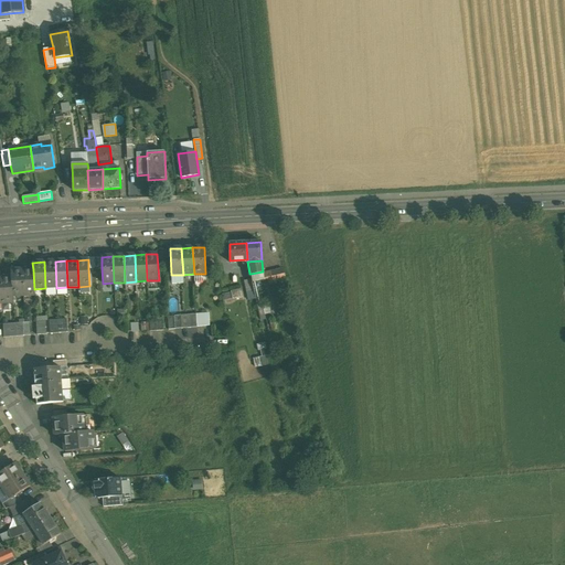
[(55,262),(44,262),(45,288),(56,288),(55,262)]
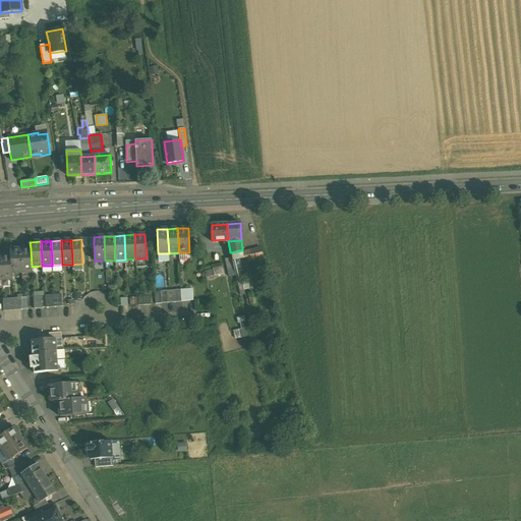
[(20,248),(10,249),(10,255),(11,274),(12,274),(21,273),(20,248)]
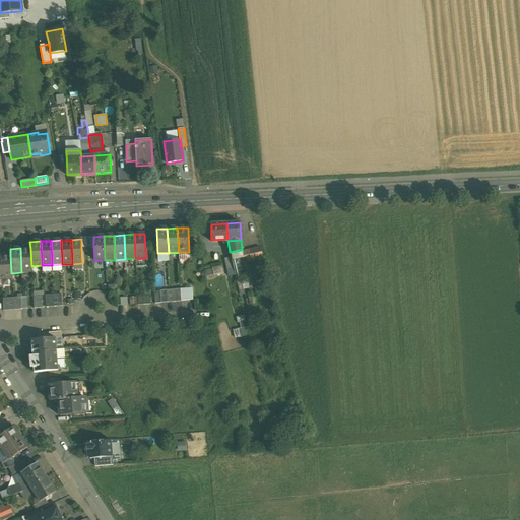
[(30,248),(20,248),(21,272),(31,272),(31,266),(30,248)]
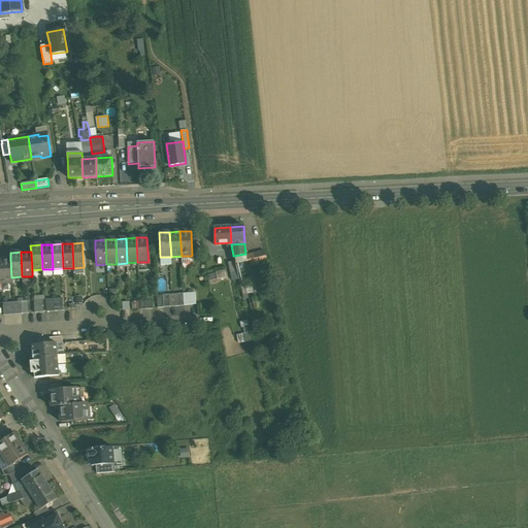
[(265,252),(245,256),(246,262),(250,261),(251,264),(267,261),(265,252)]
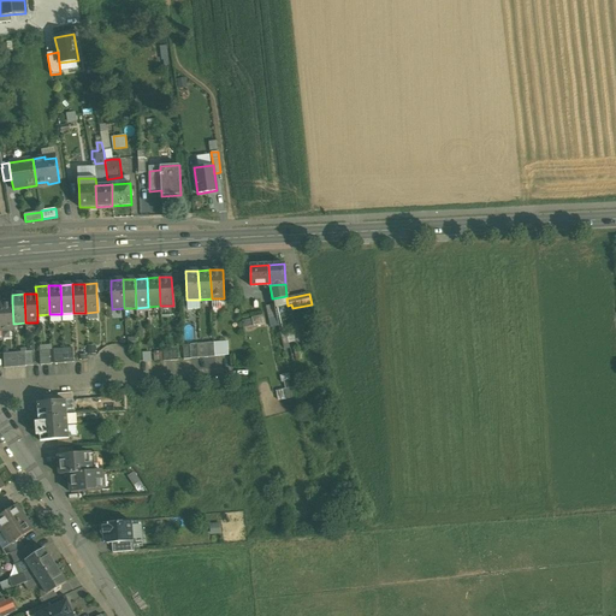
[(286,296),(273,298),(274,308),(288,306),(286,298),(286,296)]
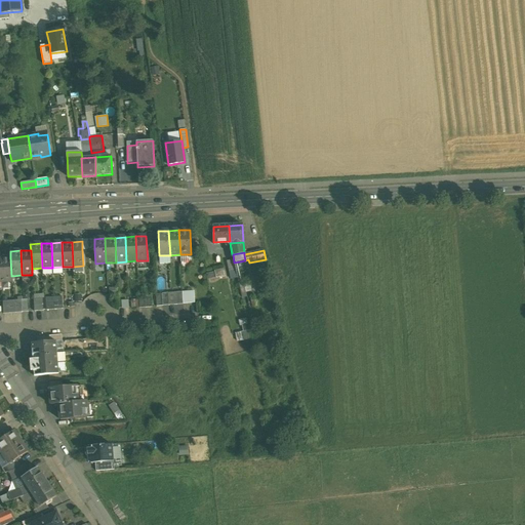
[(10,257),(0,257),(2,282),(12,282),(12,276),(11,276),(10,257)]
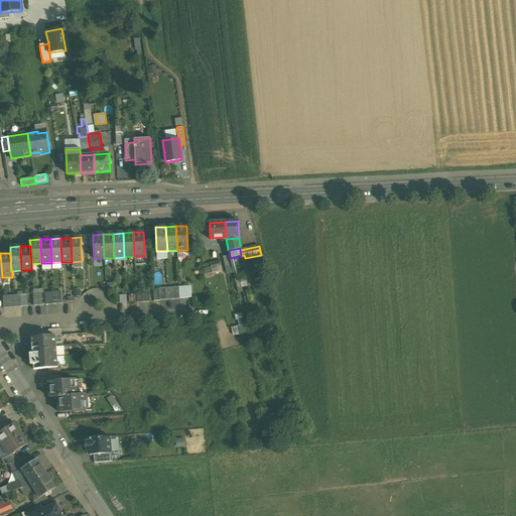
[(230,255),(223,257),(225,266),(232,265),(230,255)]
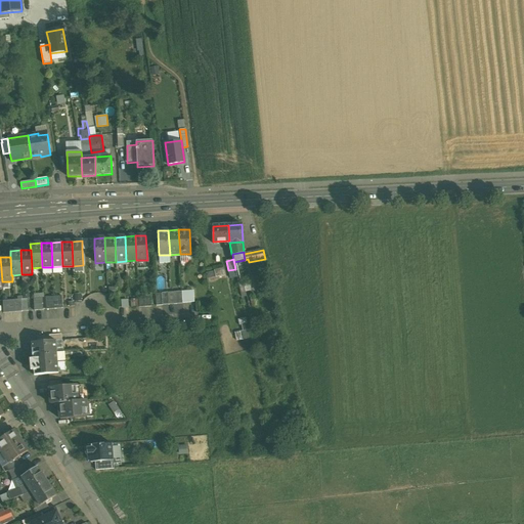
[(226,268),(206,270),(207,277),(227,275),(226,268)]
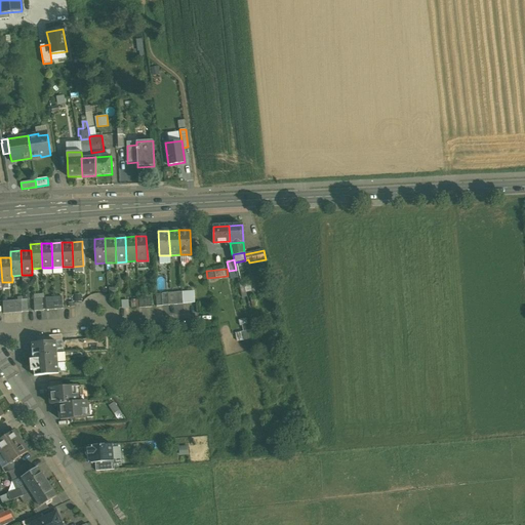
[(194,291),(183,292),(183,304),(195,303),(194,291)]
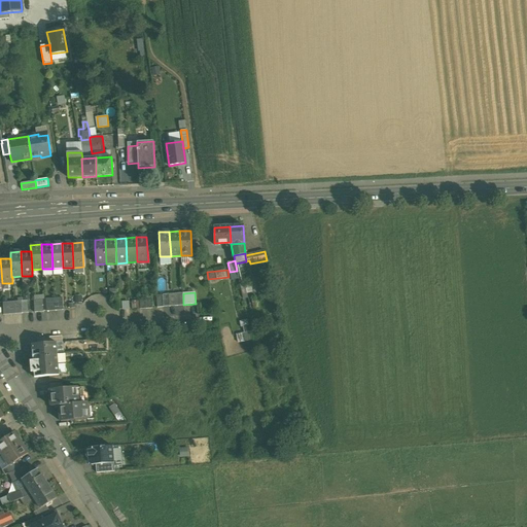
[(176,293),(169,294),(169,307),(177,306),(176,293)]
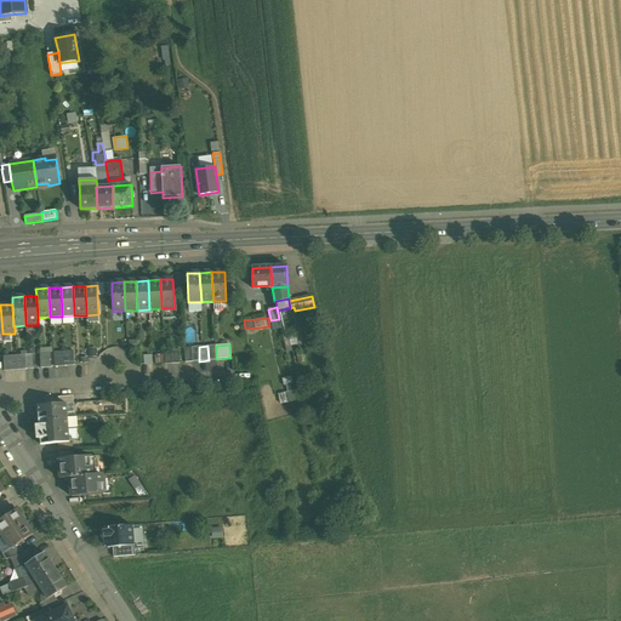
[(73,351),(63,352),(64,366),(74,365),(73,351)]
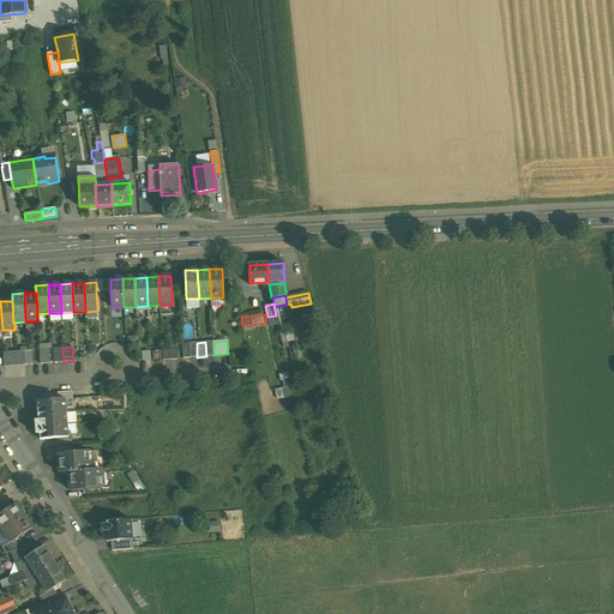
[(62,348),(53,349),(54,363),(64,362),(62,348)]
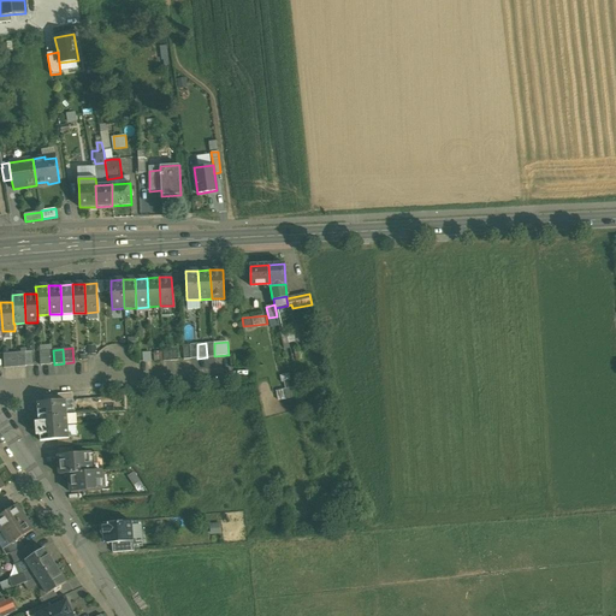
[(49,350),(40,351),(40,366),(51,365),(49,350)]
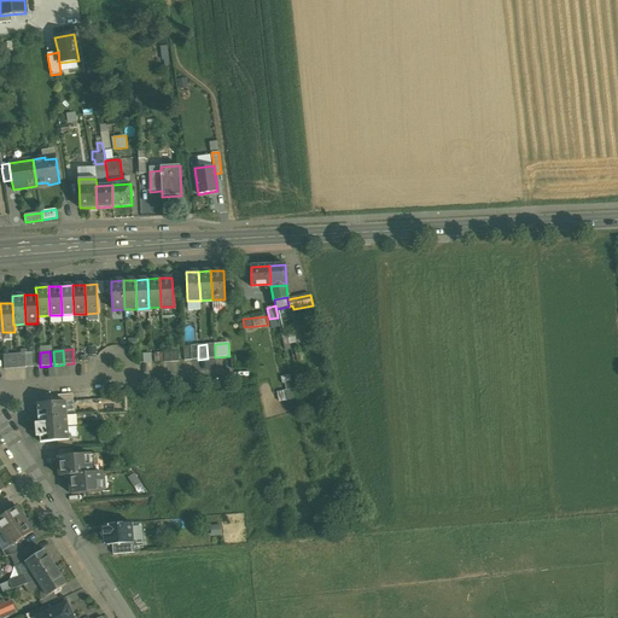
[(45,403),(38,404),(38,418),(66,415),(66,402),(59,402),(45,403)]
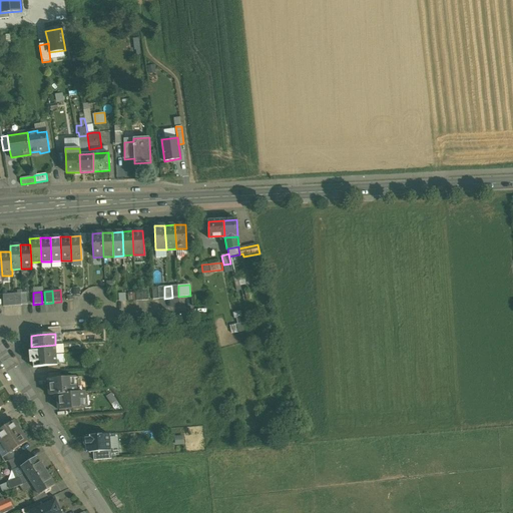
[(55,345),(31,347),(32,352),(29,352),(29,357),(56,355),(55,345)]
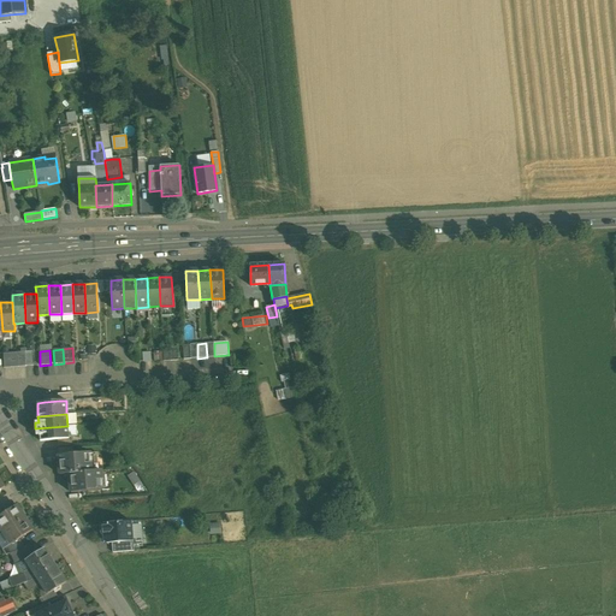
[(67,426),(35,428),(36,436),(40,436),(40,442),(57,440),(69,439),(67,426)]
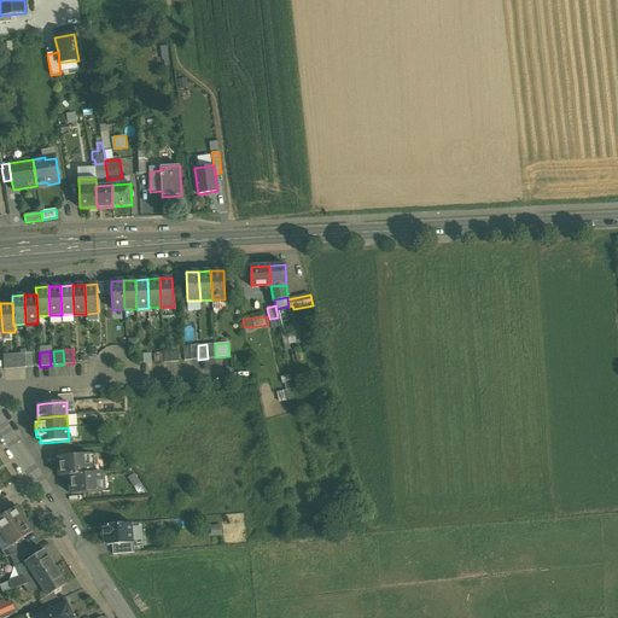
[(58,458),(60,477),(70,476),(92,473),(89,455),(73,456),(58,458)]
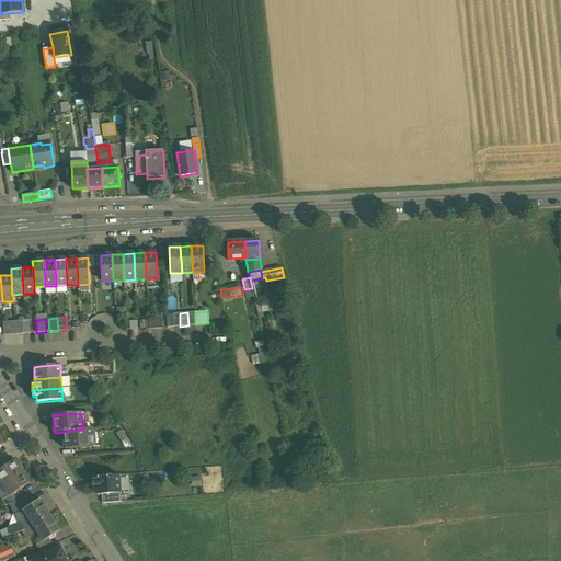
[(92,428),(83,430),(64,432),(65,449),(93,447),(92,428)]
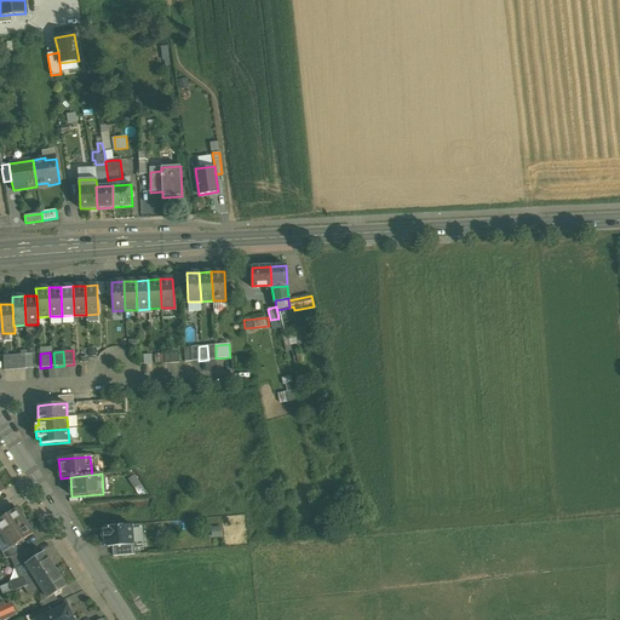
[(3,518),(0,518),(0,532),(3,535),(24,521),(17,509),(3,518)]
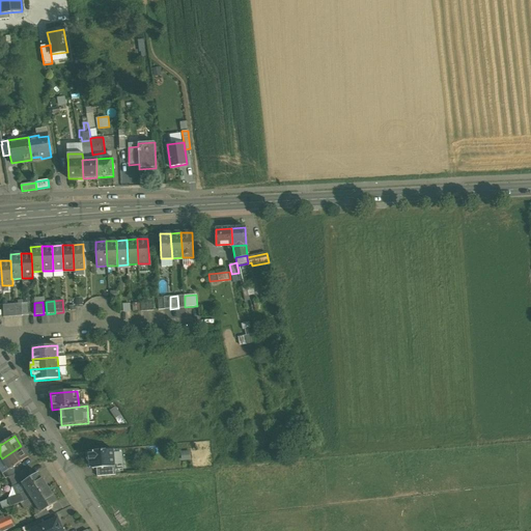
[(21,446),(2,458),(9,469),(9,470),(17,465),(28,457),(21,446)]
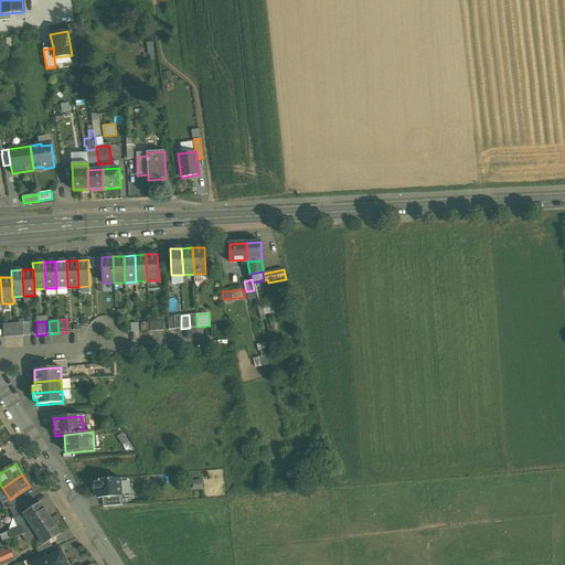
[(120,478),(112,479),(92,481),(93,490),(94,491),(95,491),(95,497),(98,499),(103,498),(121,497),(120,478)]
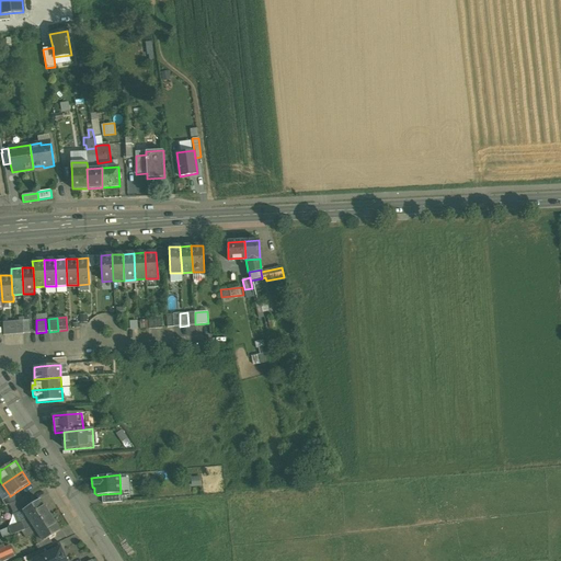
[(18,491),(10,496),(10,495),(2,501),(6,505),(10,503),(22,499),(18,491)]
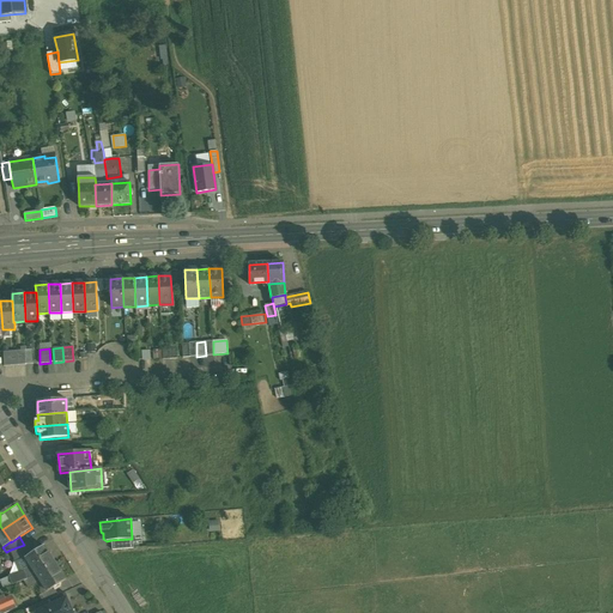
[(132,539),(111,540),(113,550),(133,548),(132,539)]
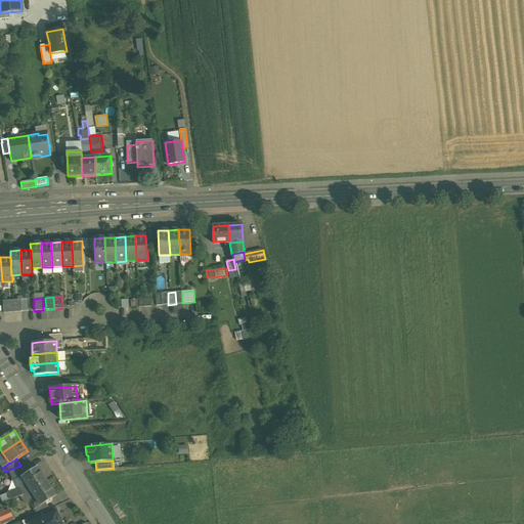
[(20,466),(9,470),(13,480),(14,480),(22,477),(27,474),(26,472),(26,471),(23,465),(20,466)]
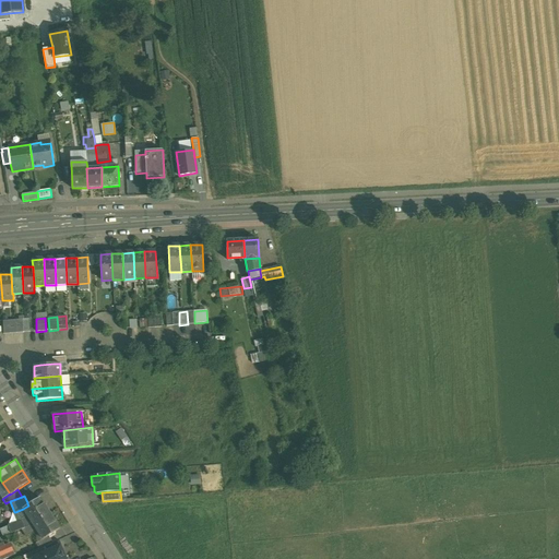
[(27,502),(27,503),(28,506),(23,509),(33,524),(50,513),(40,498),(34,501),(33,499),(27,502)]
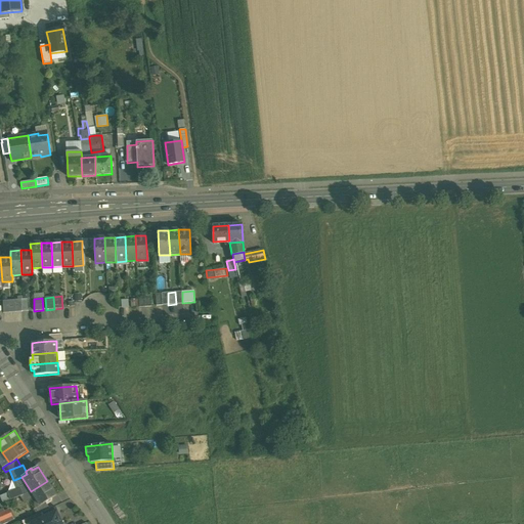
[(22,477),(14,480),(17,489),(7,493),(10,500),(29,493),(31,491),(22,477)]
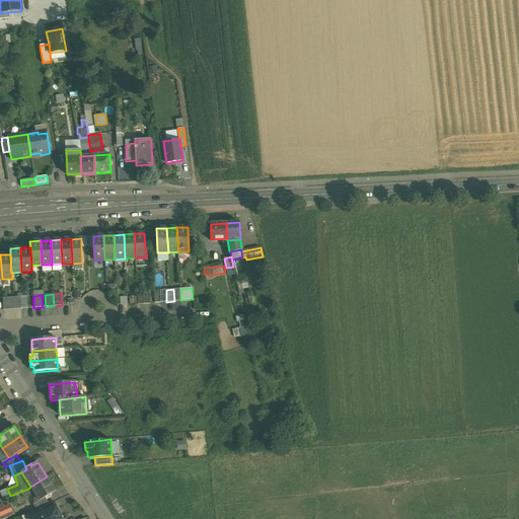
[(56,491),(47,476),(30,487),(40,501),(45,498),(47,500),(52,497),(50,495),(56,491)]
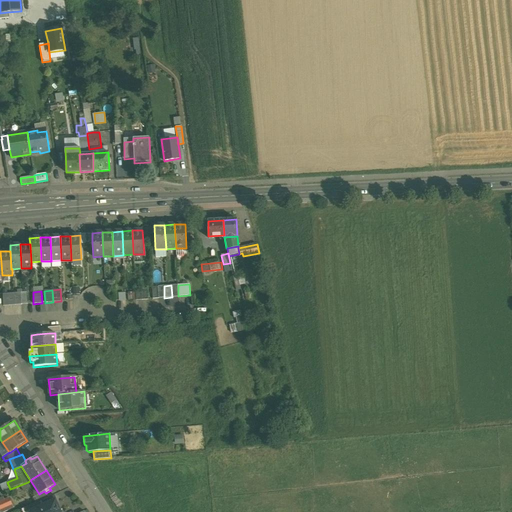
[(44,491),(39,494),(34,497),(36,503),(48,497),(46,493),(44,491)]
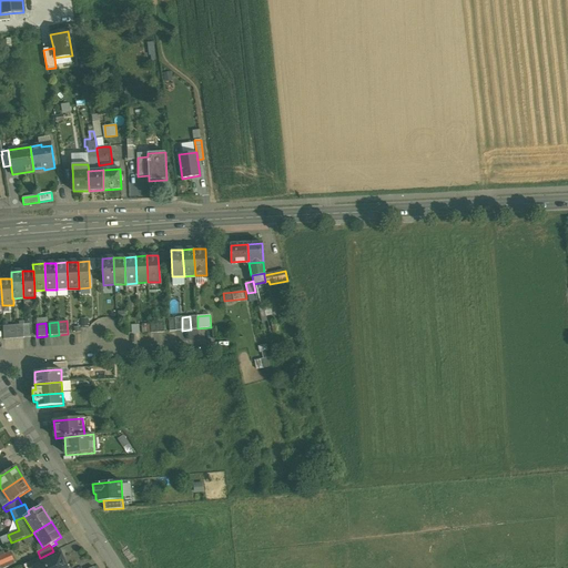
[(6,555),(4,551),(0,553),(0,565),(1,567),(2,567),(10,565),(9,561),(14,559),(11,553),(6,555)]
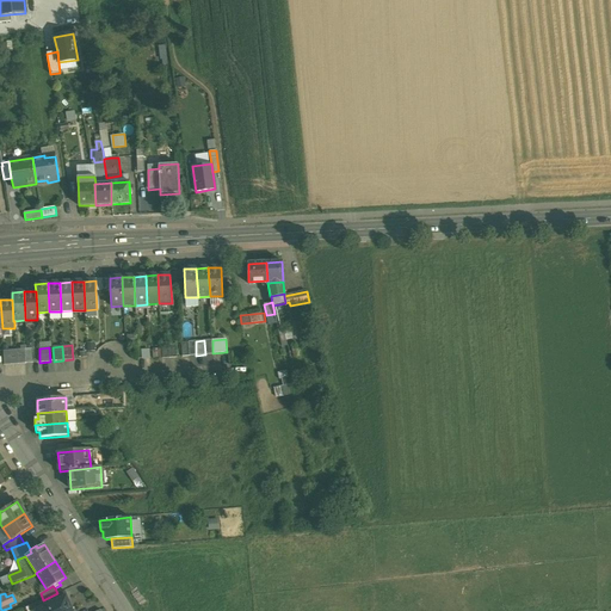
[(43,600),(25,608),(26,610),(37,610),(53,604),(50,598),(43,600)]
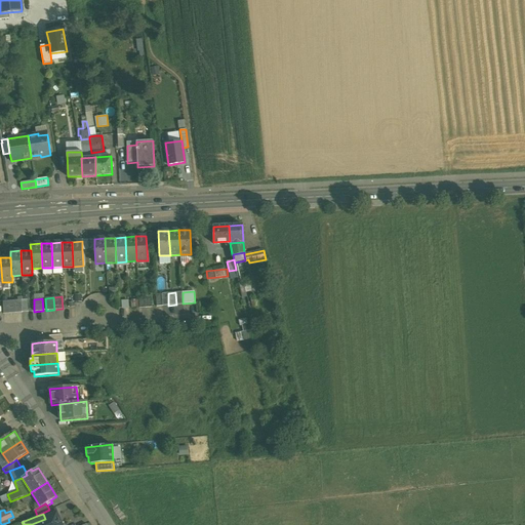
[(45,519),(32,524),(61,524),(58,520),(57,520),(54,515),(45,519)]
